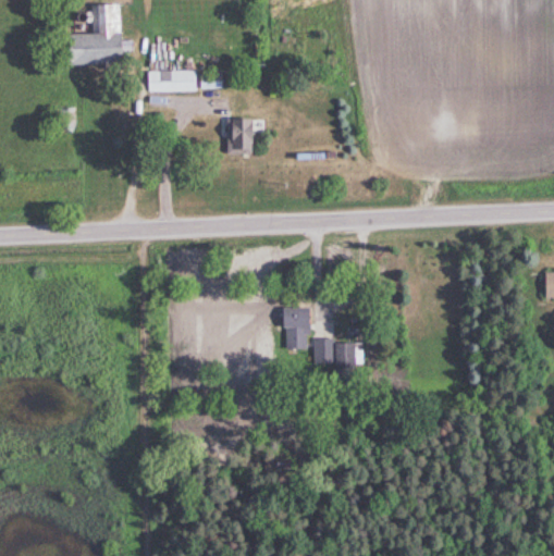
[(119,3),(93,4),(94,34),(64,35),(65,65),(121,63),(119,3)]
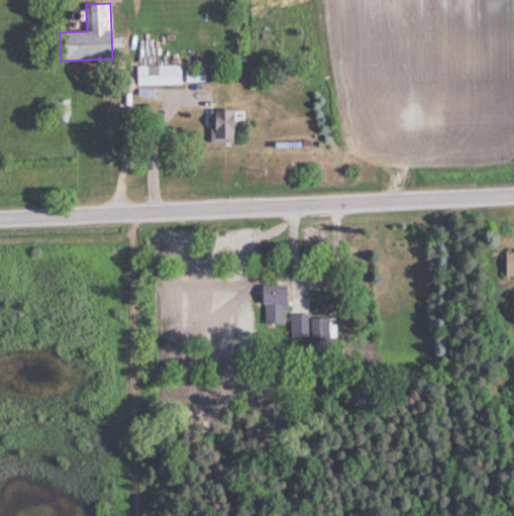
[(183,66),(137,66),(137,85),(183,85),(183,66)]
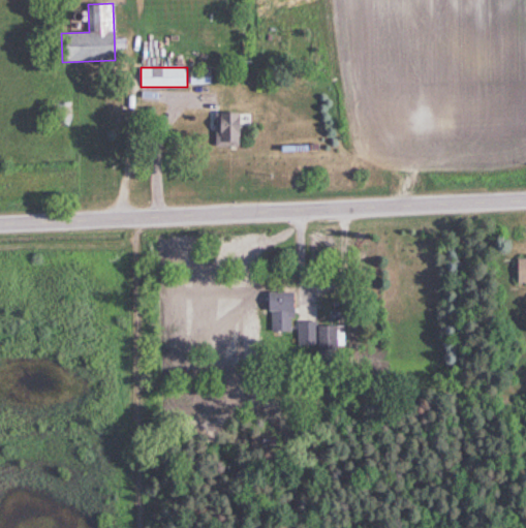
[(212,70),(191,70),(191,84),(212,84),(212,70)]
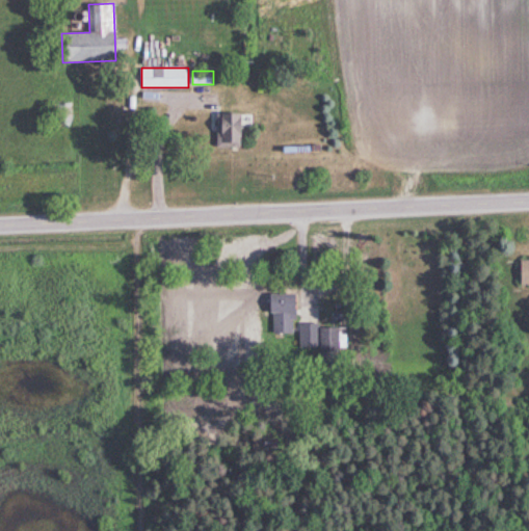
[(218,147),(243,147),(243,113),(218,113),(218,147)]
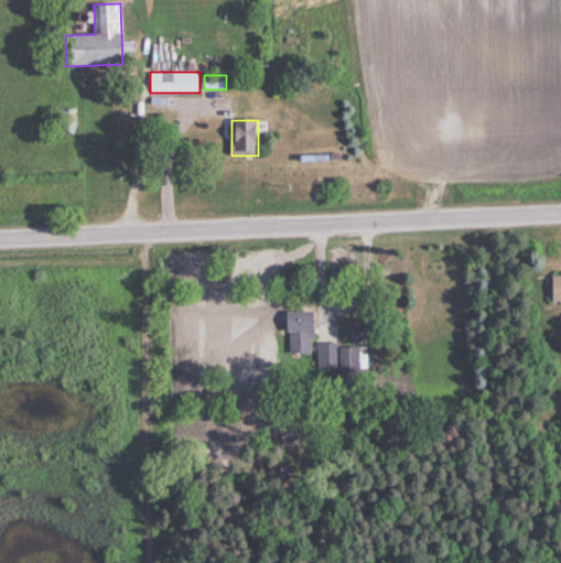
[(312,354),(312,312),(287,312),(287,333),(290,333),(290,354),(312,354)]
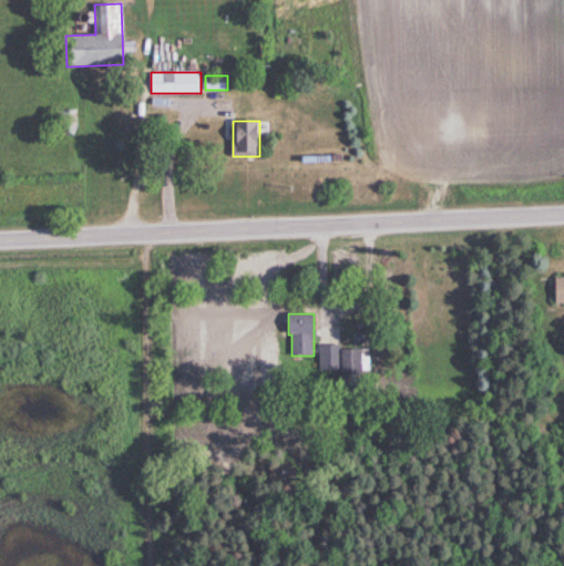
[(339,345),(321,345),(321,372),(339,372),(339,345)]
